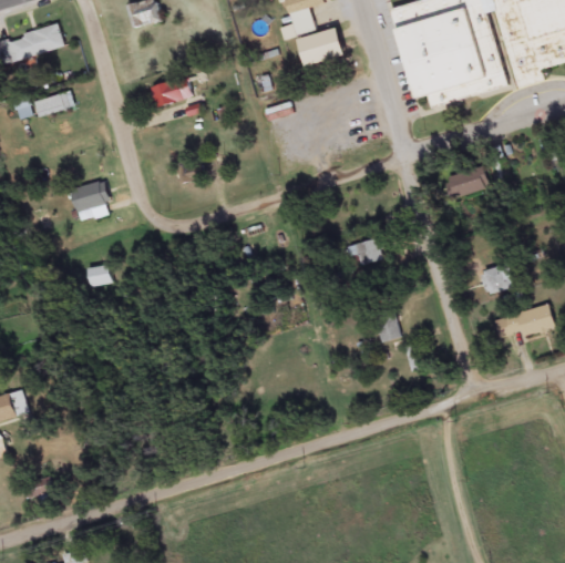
[(125,6),(133,29),(162,20),(155,0),(143,0),(125,6)]
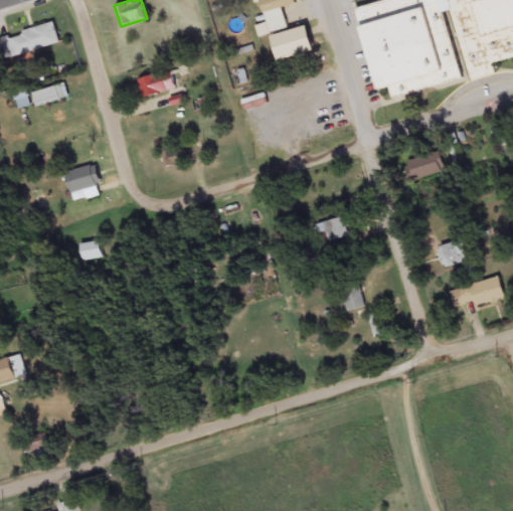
[(257,0),(264,22),(253,24),(258,36),(287,28),(281,6),(295,2),(294,0),(257,0)]
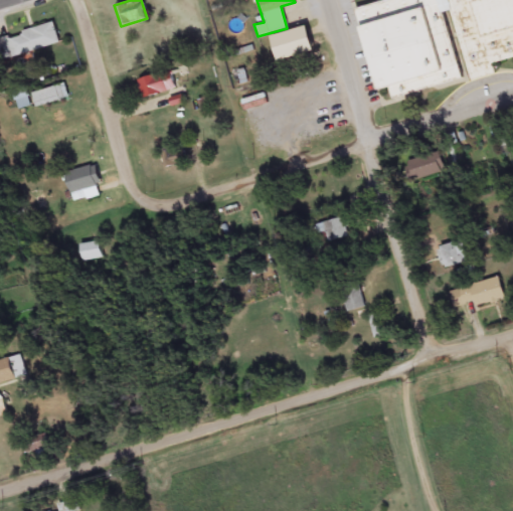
[(353,5),(371,0),(512,0),(512,65),(379,103),(353,5)]
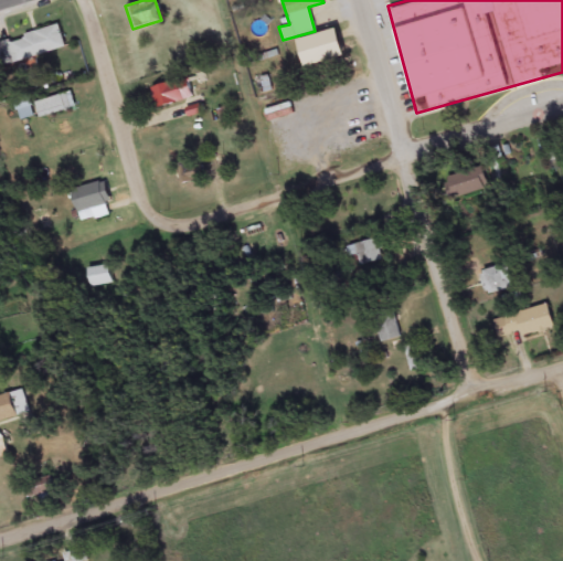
[(65,45),(59,23),(0,40),(0,60),(1,64),(65,45)]
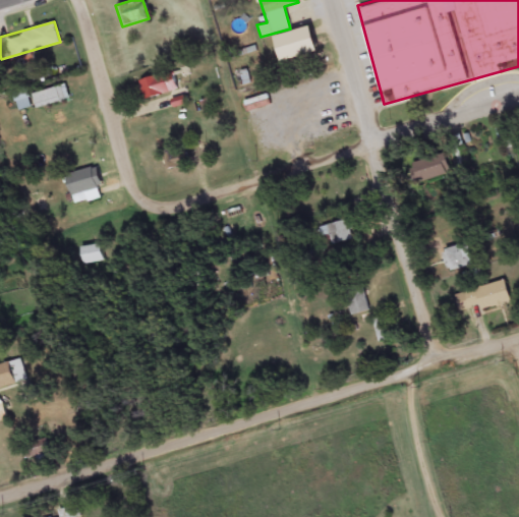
[(137,79),(142,98),(176,89),(171,70),(137,79)]
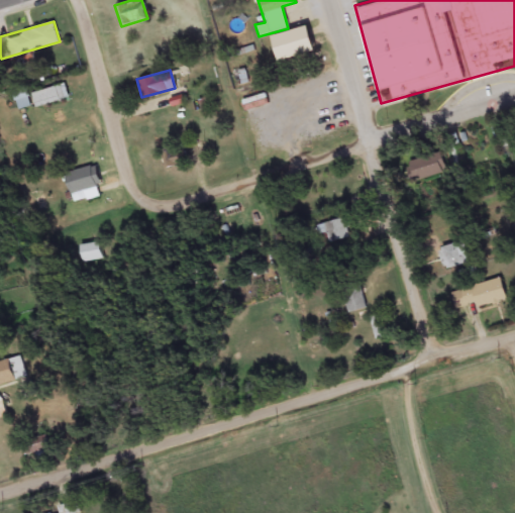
[(68,97),(64,83),(30,92),(34,107),(68,97)]
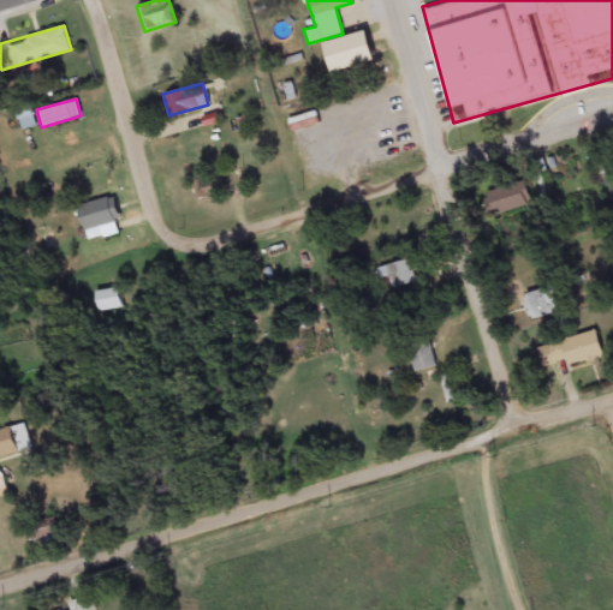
[(16,109),(22,130),(36,125),(30,105),(16,109)]
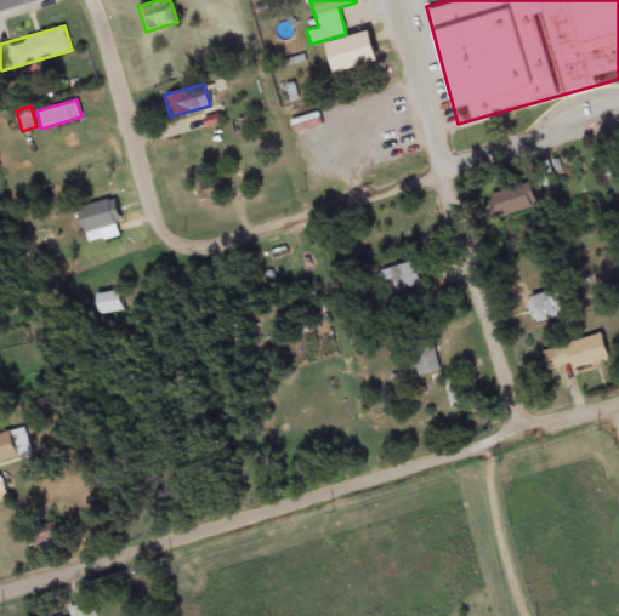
[(77,143),(73,130),(58,135),(62,147),(77,143)]
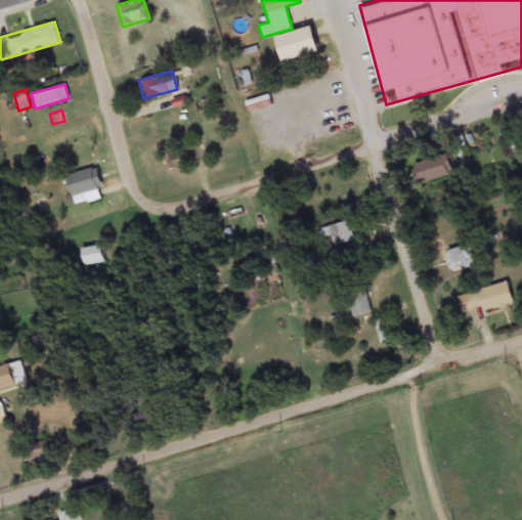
[(451,173),(445,153),(409,164),(416,184),(451,173)]
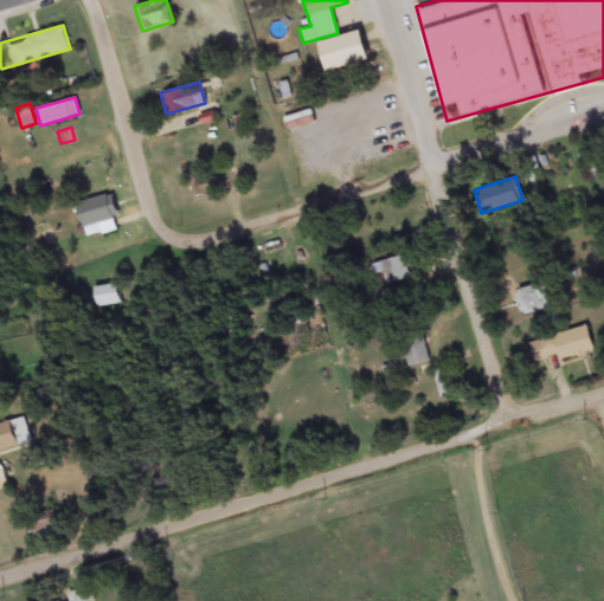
[(116,227),(113,217),(117,214),(110,191),(75,202),(87,238),(116,227)]
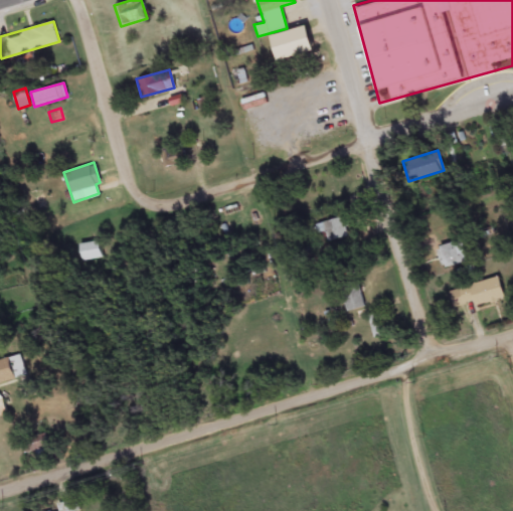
[(317,232),(325,230),(327,239),(347,235),(343,216),(315,222),(317,232)]
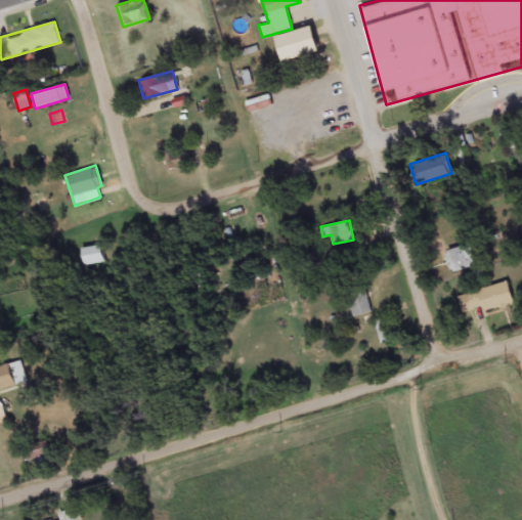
[(78,249),(82,265),(102,260),(98,244),(78,249)]
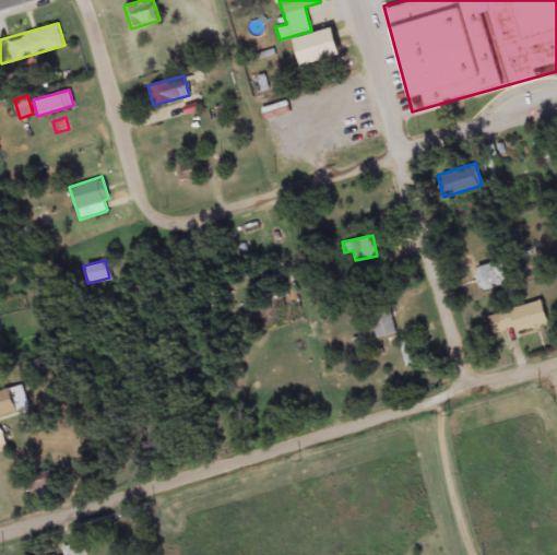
[(478,291),(507,283),(500,260),(472,268),(478,291)]
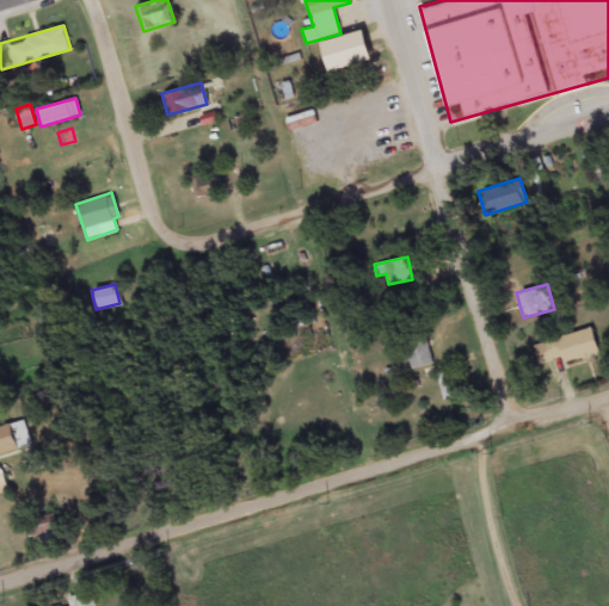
[(598,352),(590,327),(536,342),(542,360),(563,354),(565,363),(598,352)]
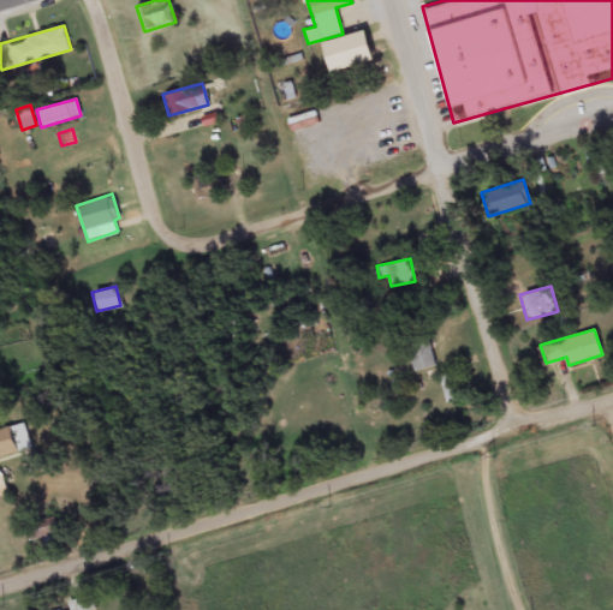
[(415,371),(435,364),(426,333),(405,340),(415,371)]
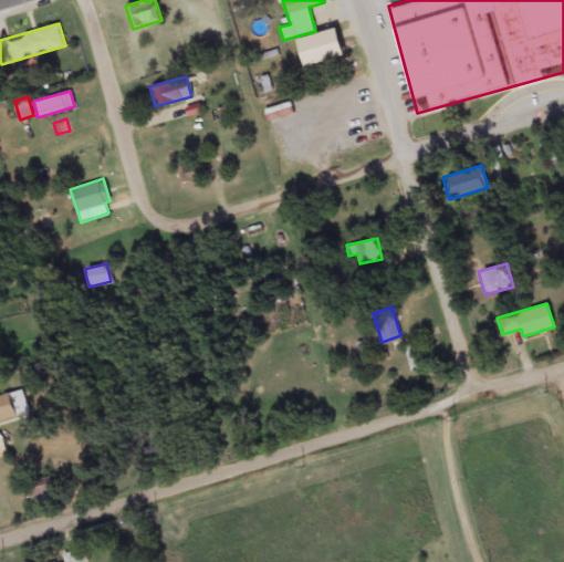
[(405,345),(409,370),(424,367),(419,343),(405,345)]
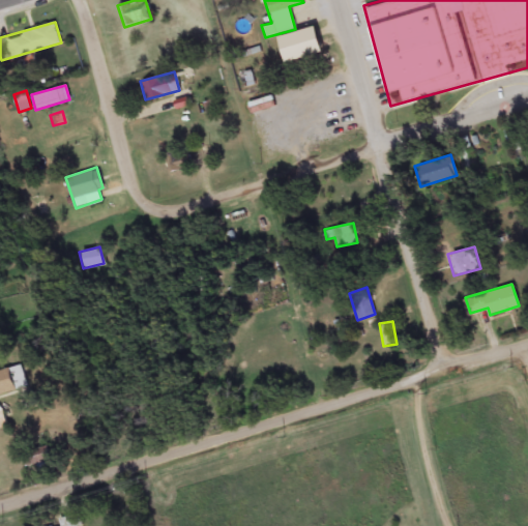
[(0,392),(25,387),(20,366),(0,370),(0,392)]
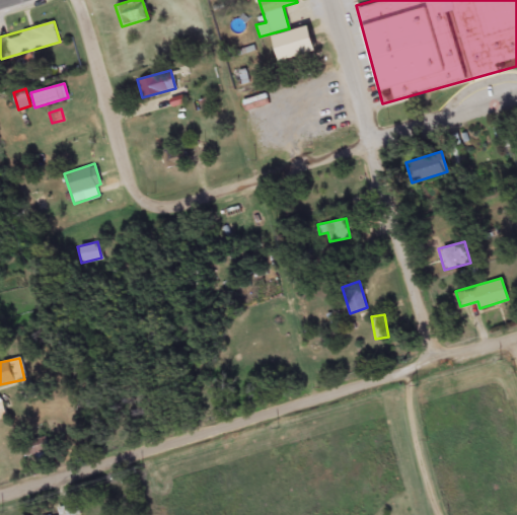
[(30,441),(37,459),(45,456),(43,449),(48,447),(45,436),(30,441)]
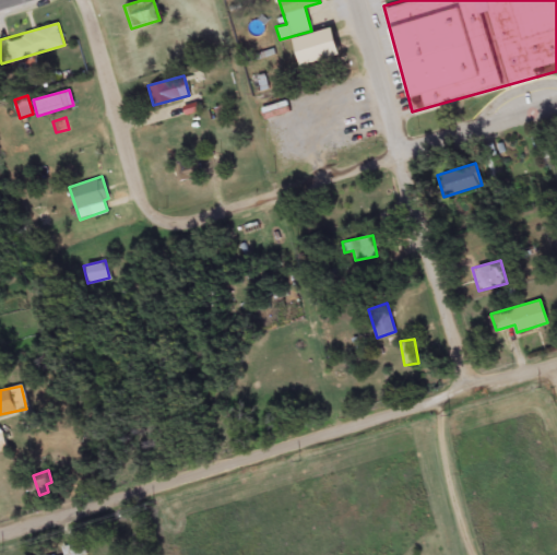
[(81,554),(79,542),(61,545),(62,553),(52,554),(81,554)]
